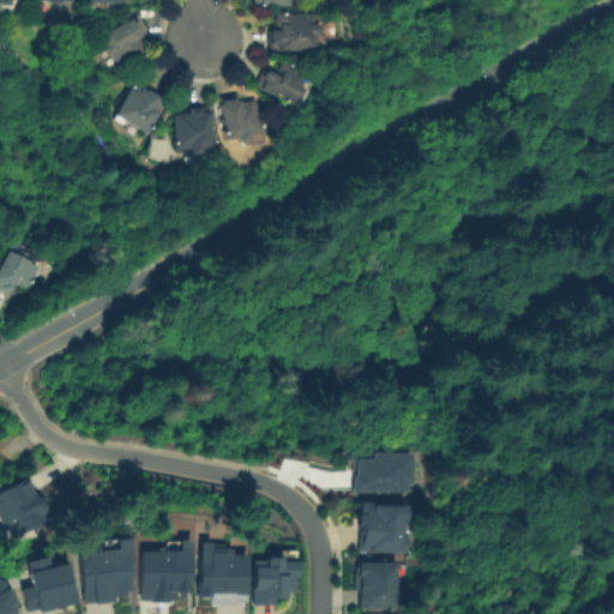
[(276,13),(313,14),(313,24),(318,24),(318,38),(313,37),(313,50),(266,50),(266,30),(276,30),(276,26),(274,24),(274,17),(276,16),(276,13)]
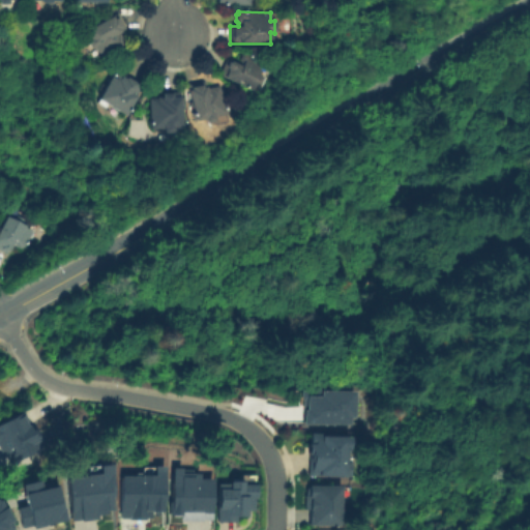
[(124,45),(99,57),(93,47),(89,49),(85,41),(89,39),(85,31),(118,13),(125,29),(119,32),(124,45)]
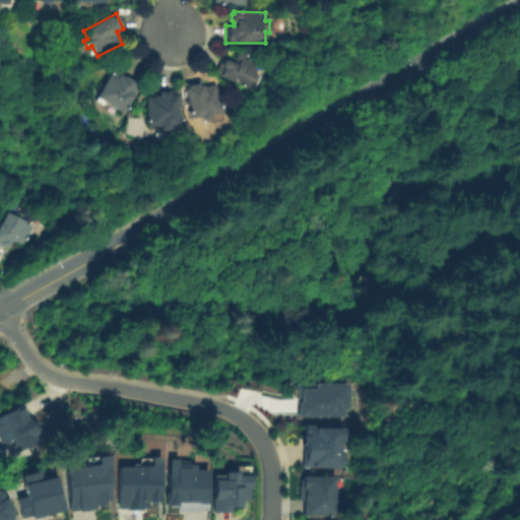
[(240,53),(256,61),(251,72),(253,73),(255,77),(253,80),(250,81),(246,79),(243,87),(213,73),(221,57),(232,61),(235,55),(240,53)]
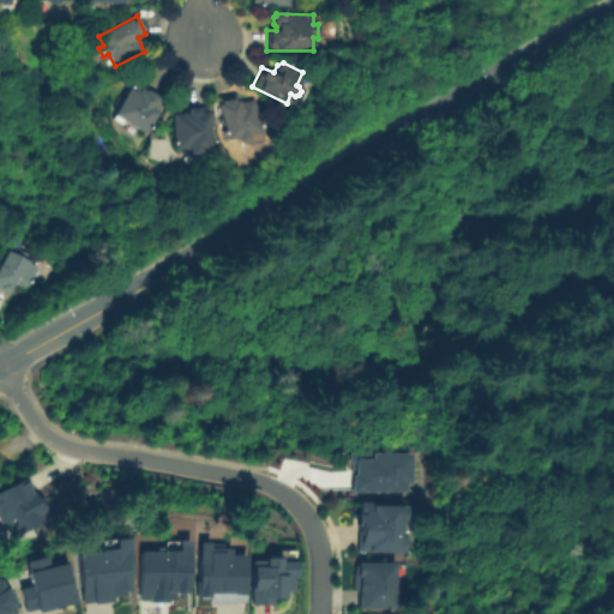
[(134,79),(167,98),(158,114),(156,113),(145,133),(114,115),(134,79)]
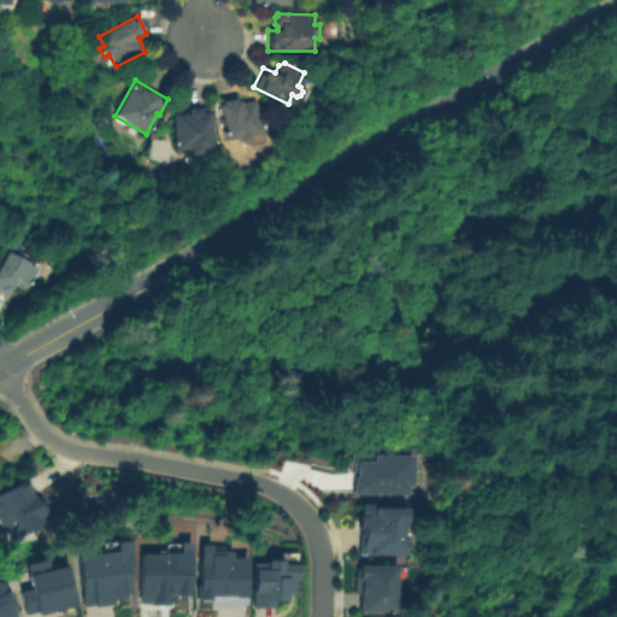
[(252,100),(258,134),(245,136),(246,141),(235,142),(234,139),(223,141),(216,100),(235,97),(236,104),(252,100)]
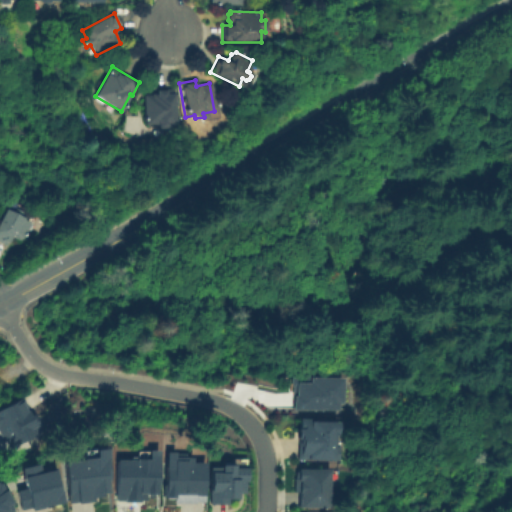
[(144,124),(144,95),(150,95),(150,94),(155,94),(155,90),(173,90),(174,124),(166,124),(166,128),(156,128),(156,124),(144,124)]
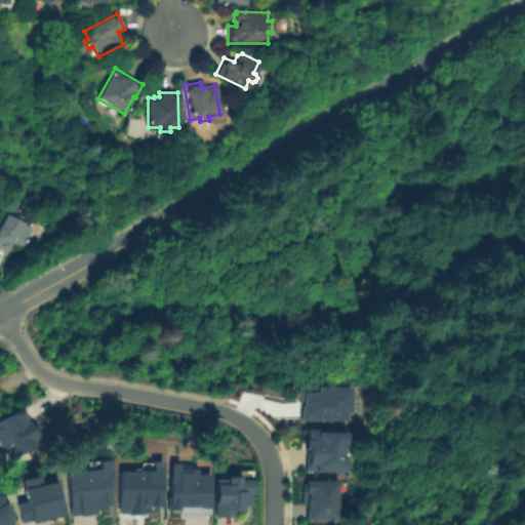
[(0,248),(0,226),(6,213),(11,216),(13,213),(26,219),(23,225),(31,229),(24,244),(19,246),(14,243),(13,241),(12,240),(6,251),(0,248)]
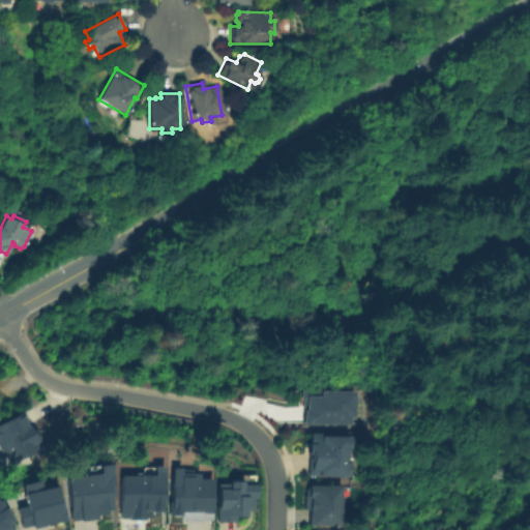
[(288,419),(288,405),(287,405),(287,399),(295,399),(295,392),(301,392),(301,394),(336,393),(336,403),(343,403),(343,414),(339,415),(339,419),(288,419)]
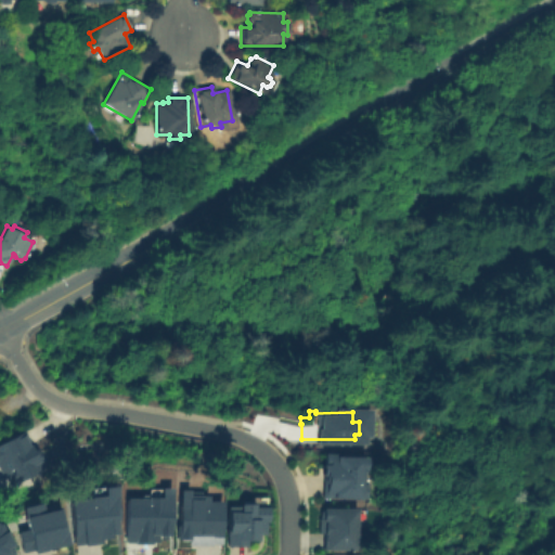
[(0,473),(7,486),(41,467),(22,428),(0,439),(0,473)]
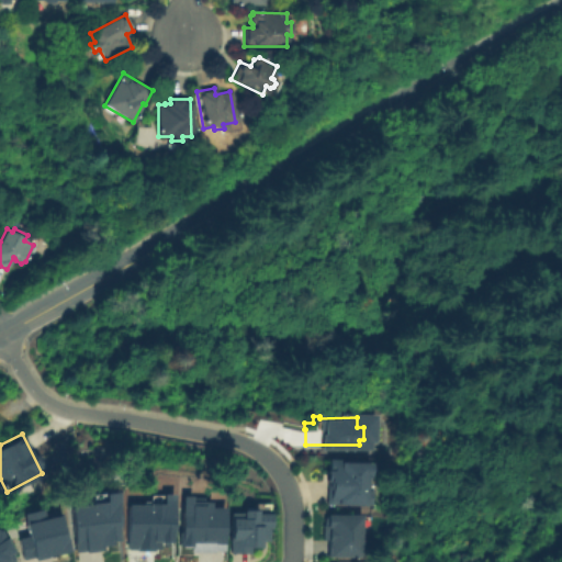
[(325,505),(326,460),(340,460),(340,463),(364,463),(364,491),(370,491),(369,506),(325,505)]
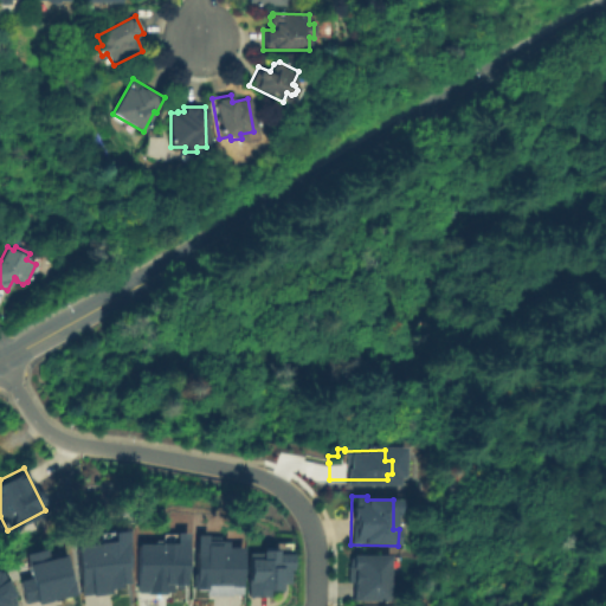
[(97,542),(97,541),(111,539),(110,530),(126,529),(128,567),(126,567),(127,581),(120,581),(120,586),(109,587),(110,592),(90,594),(90,592),(79,594),(78,584),(78,582),(75,545),(97,542)]
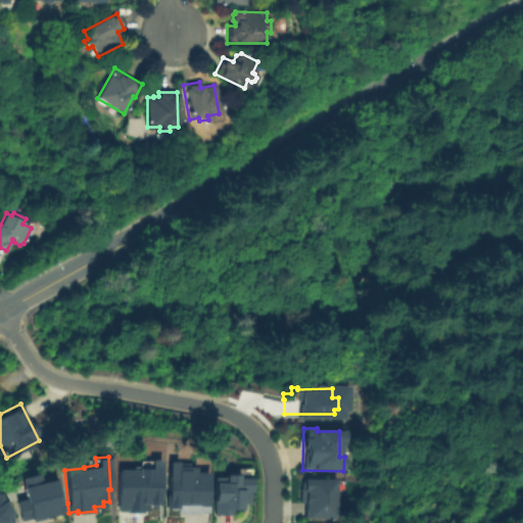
[(123,472),(138,472),(138,470),(148,470),(148,472),(158,473),(158,504),(151,504),(151,506),(146,506),(146,513),(134,513),(134,510),(122,509),(123,472)]
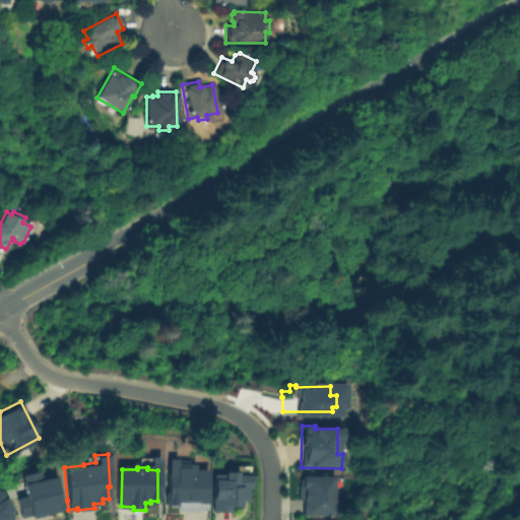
[(176,470),(176,468),(183,468),(183,470),(200,470),(200,507),(191,507),(191,509),(180,509),(180,504),(175,504),(175,505),(168,505),(168,503),(166,503),(166,470),(176,470)]
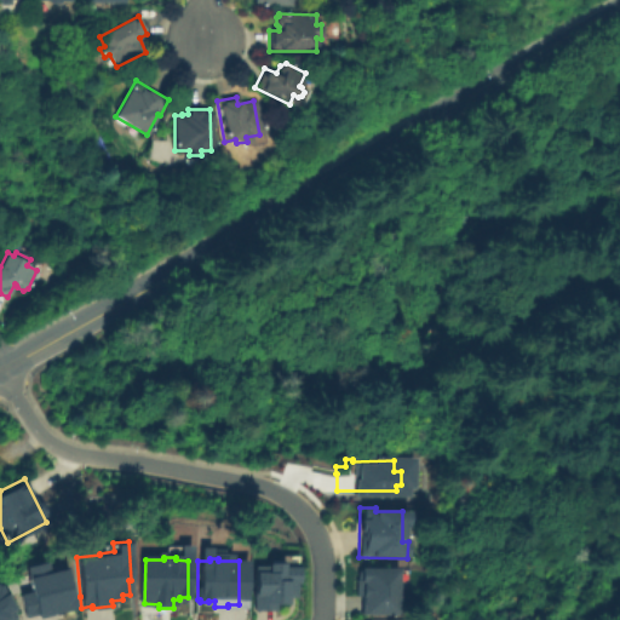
[(23,616),(33,614),(34,618),(73,609),(62,568),(45,572),(42,562),(22,567),(28,591),(17,593),(23,616)]
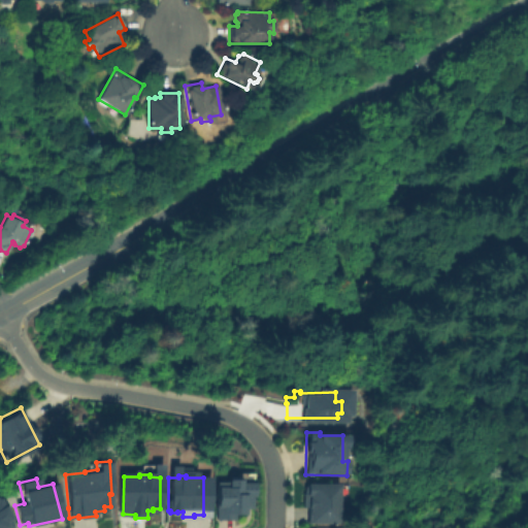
[(218,519),(219,483),(234,483),(234,479),(256,480),(256,506),(249,506),(248,514),(235,513),(235,520),(218,519)]
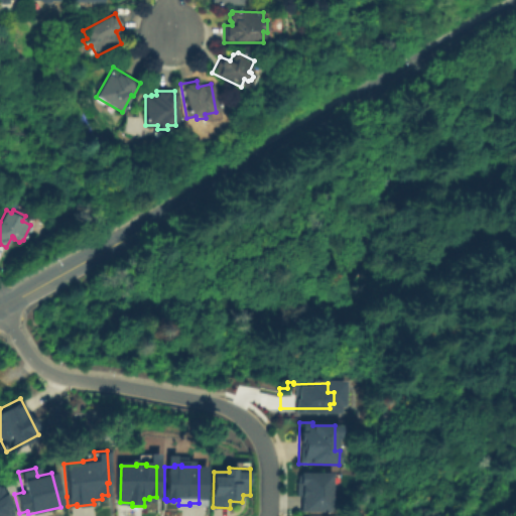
[(295,474),(328,474),(328,513),(299,512),(299,496),(295,496),(295,474)]
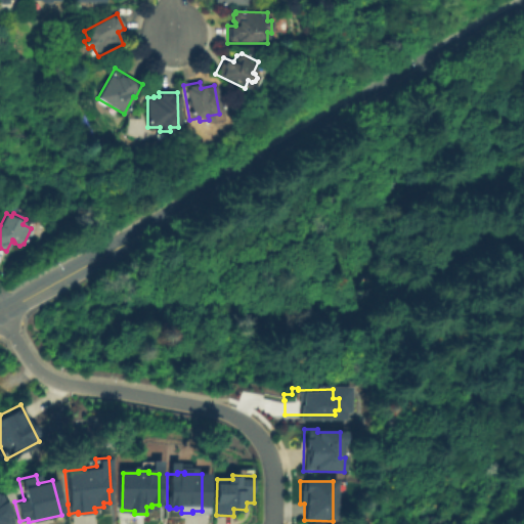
[(0,523),(0,499),(11,517),(9,518),(12,522),(8,523),(0,523)]
